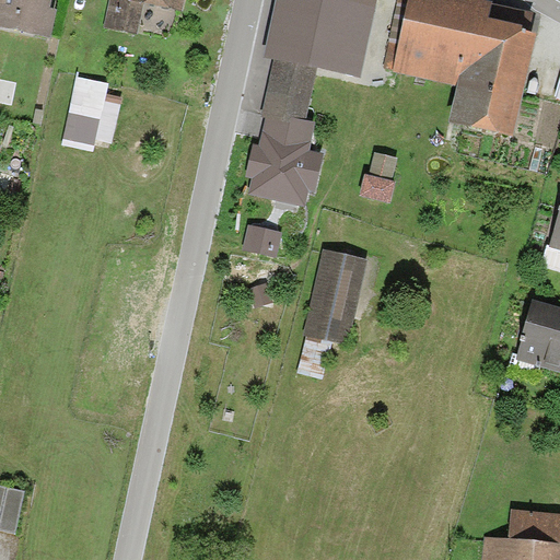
[(51,0),(0,0),(0,26),(50,37),(56,11),(49,10),(51,0)]
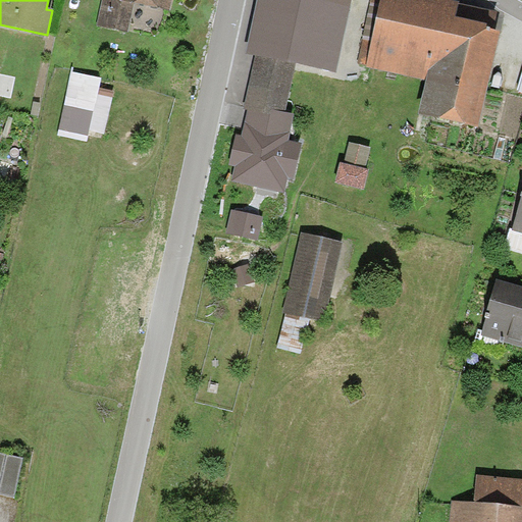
[(173,0),(101,0),(97,25),(127,32),(134,4),(171,12),(173,0)]
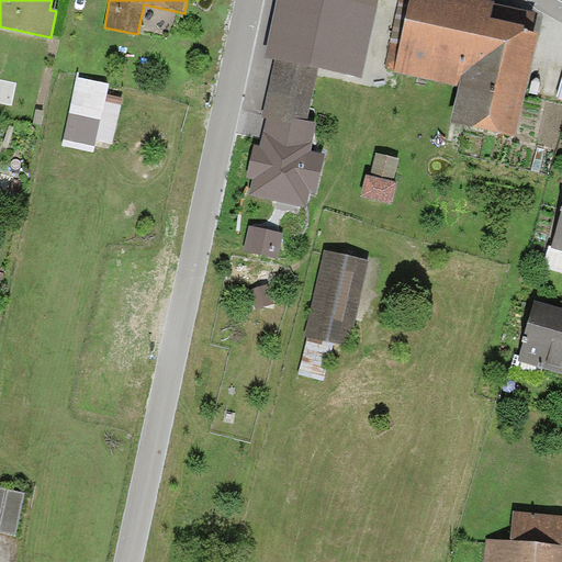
[(375,14),(313,0),(279,0),(268,59),(274,62),(319,71),(360,80),(375,14)]
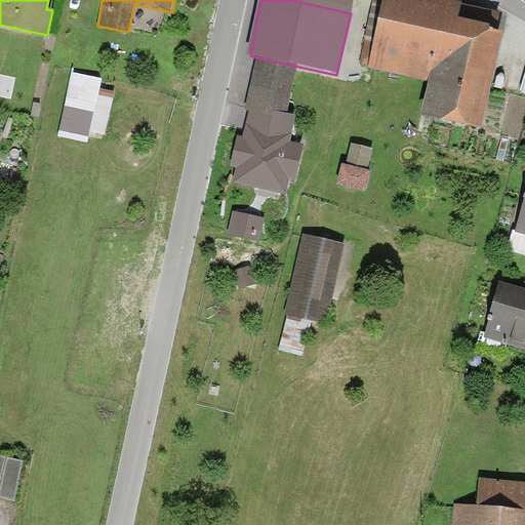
[(292,0),(351,13),(354,0),(292,0)]
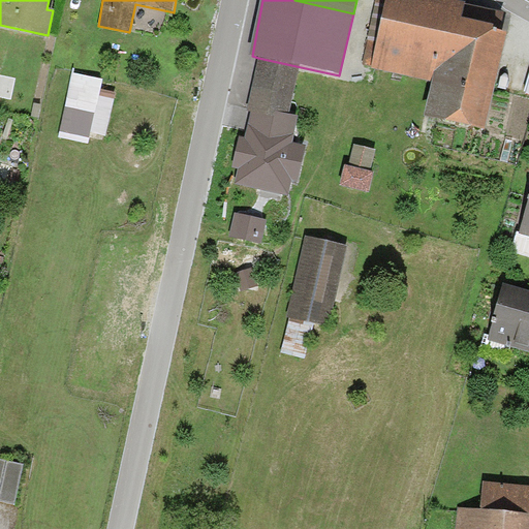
[(450,0),(390,0),(375,69),(434,82),(427,117),(487,129),(506,33),(458,24),(463,3),(450,1),(450,0)]
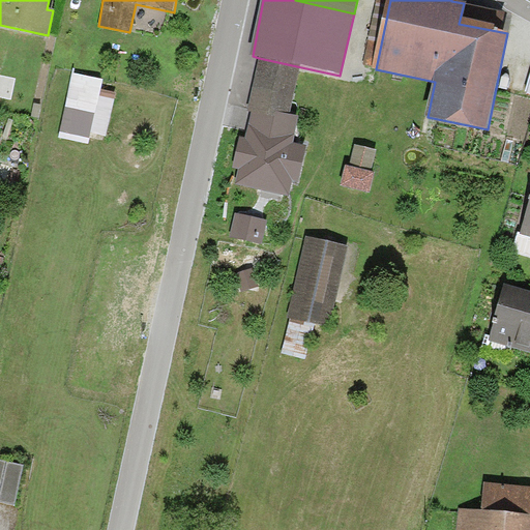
[(259,58),(247,110),(253,112),(275,117),(275,113),(289,116),(301,67),(259,58)]
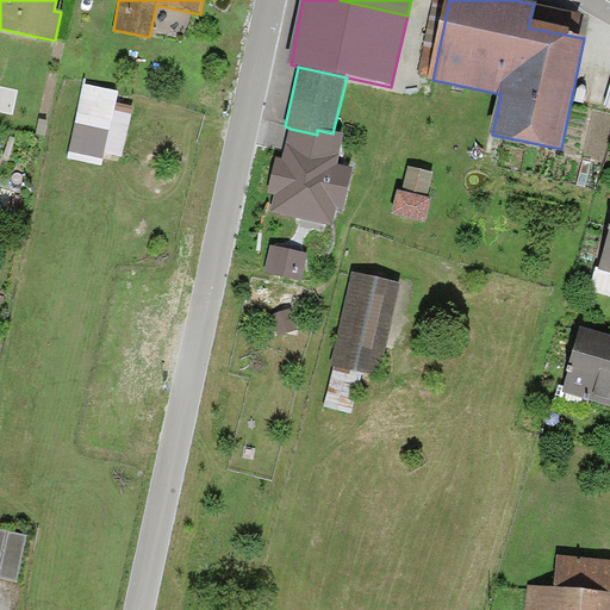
[(85,83),(69,149),(120,160),(130,116),(112,112),(117,91),(85,83)]
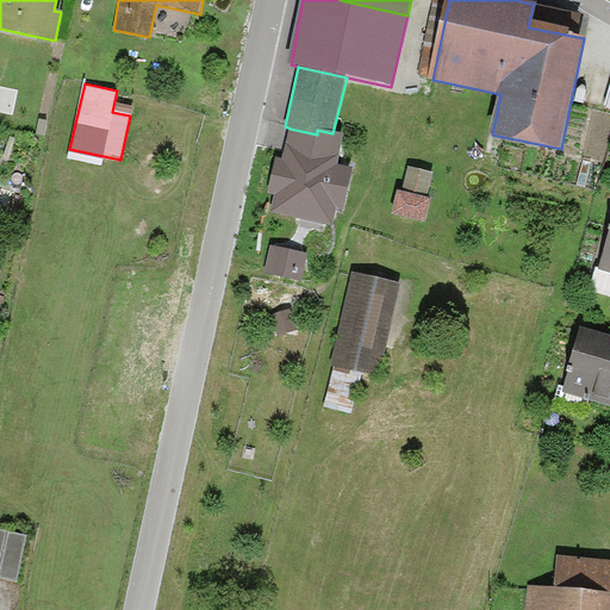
[(317,135),(291,129),(284,160),(277,159),(269,193),(278,195),(273,213),(332,226),(336,209),(343,210),(352,169),(337,166),(343,136),(332,134),(317,130),(317,135)]
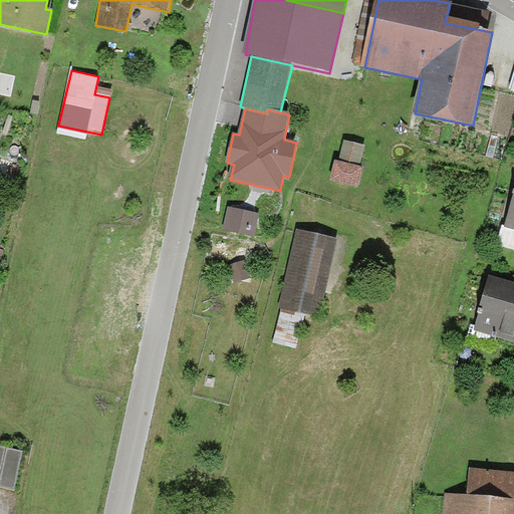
[(333,171),(329,186),(347,190),(351,175),(333,171)]
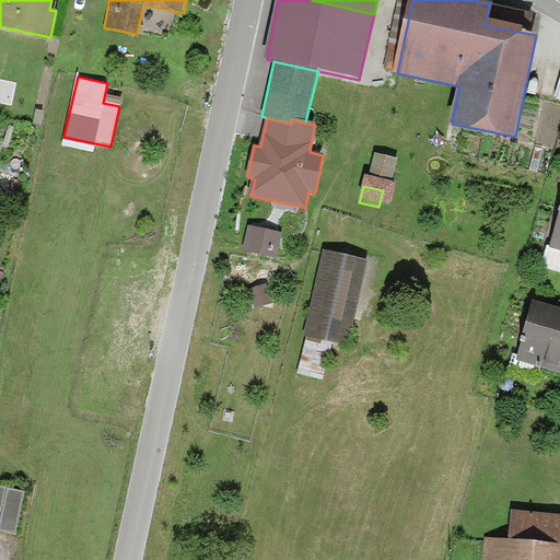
[(559,210),(549,249),(559,252),(559,210)]
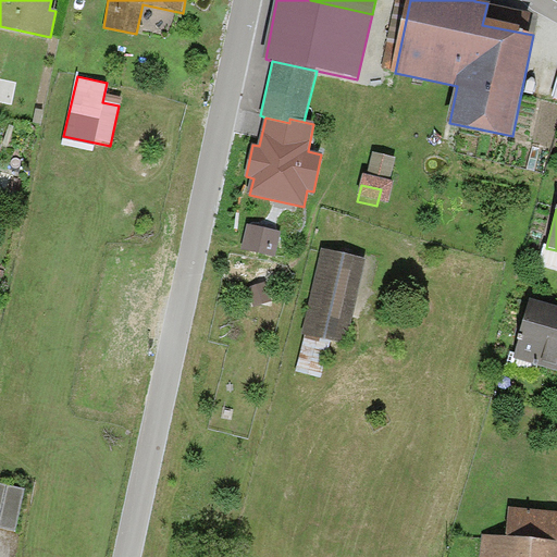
[(248,224),(243,249),(276,257),(282,232),(248,224)]
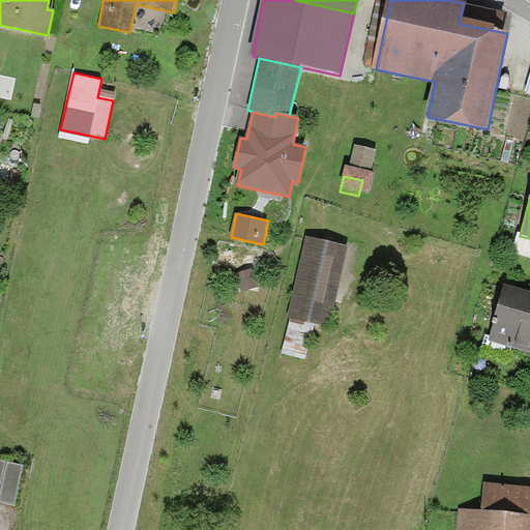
[(352,235),(310,227),(287,343),(312,347),(318,314),(335,317),(352,235)]
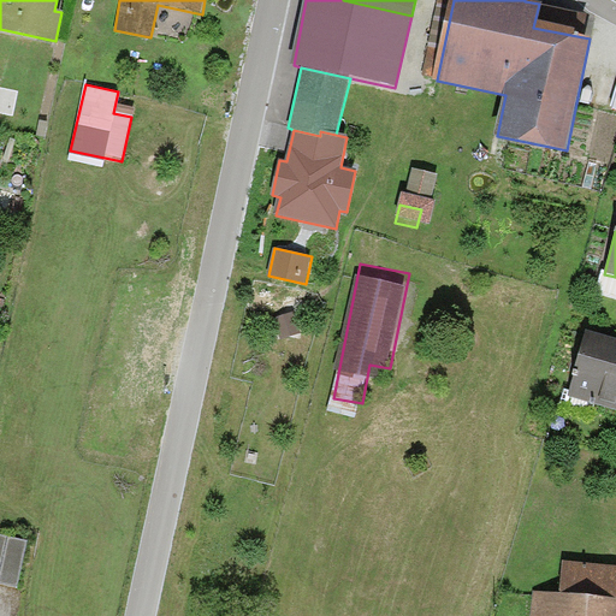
[(615,342),(587,333),(568,395),(615,409),(615,342)]
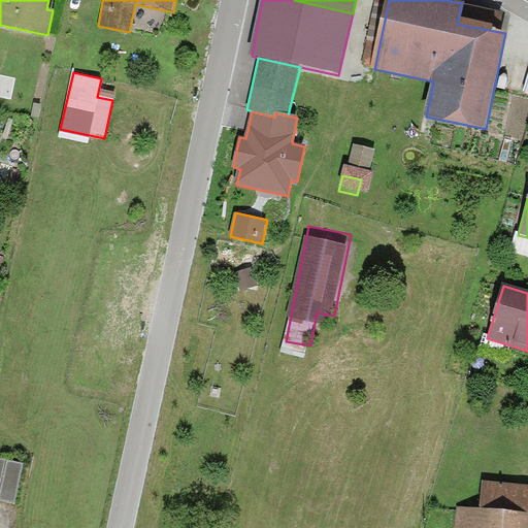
[(23,464),(0,460),(0,497),(15,500),(23,464)]
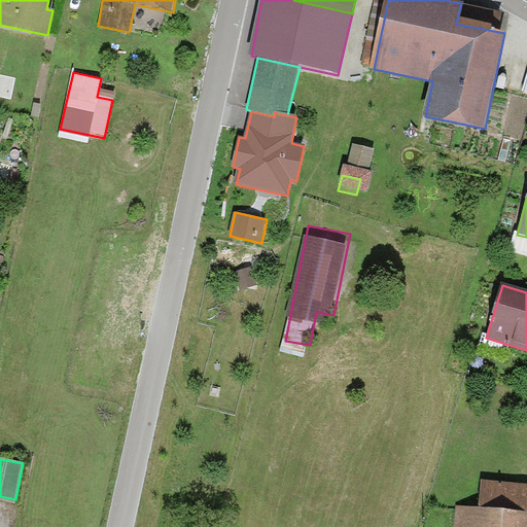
[(526,526),(526,487),(482,485),(480,512),(457,511),(455,526),(526,526)]
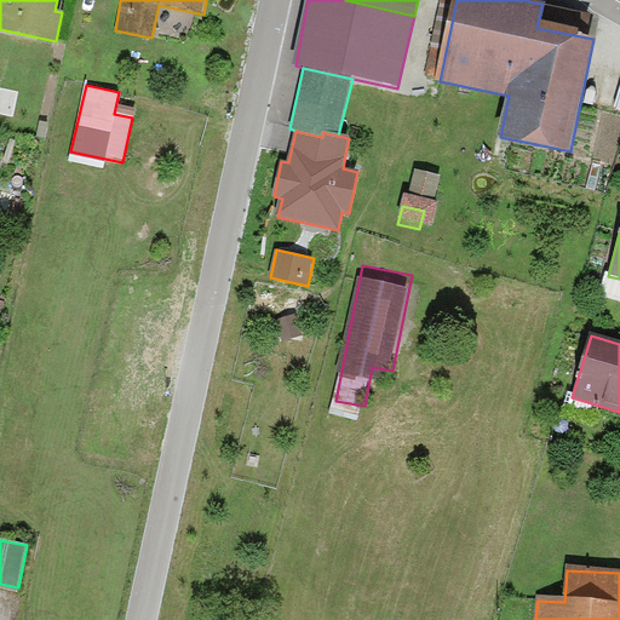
All buildings are outlined.
